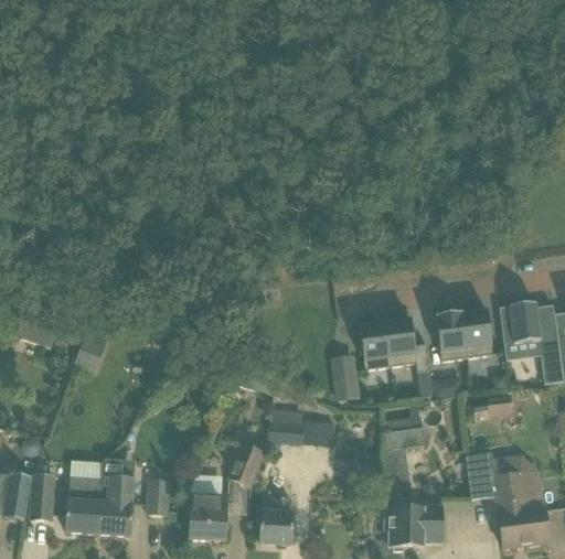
[(499,308),(503,345),(539,340),(544,384),(563,380),(554,313),(553,304),(535,307),(534,302),(499,308)]
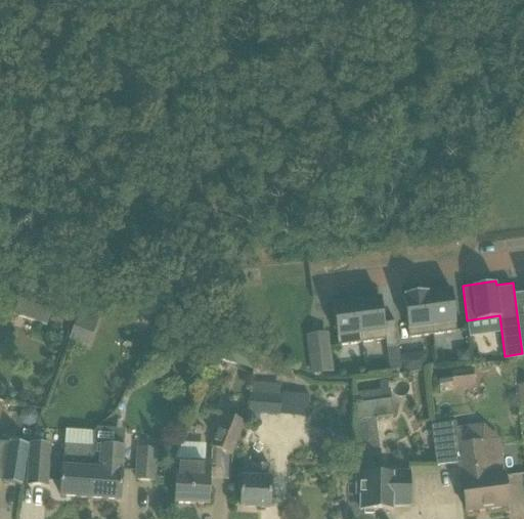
[(451,288),(428,291),(432,323),(455,320),(451,288)]
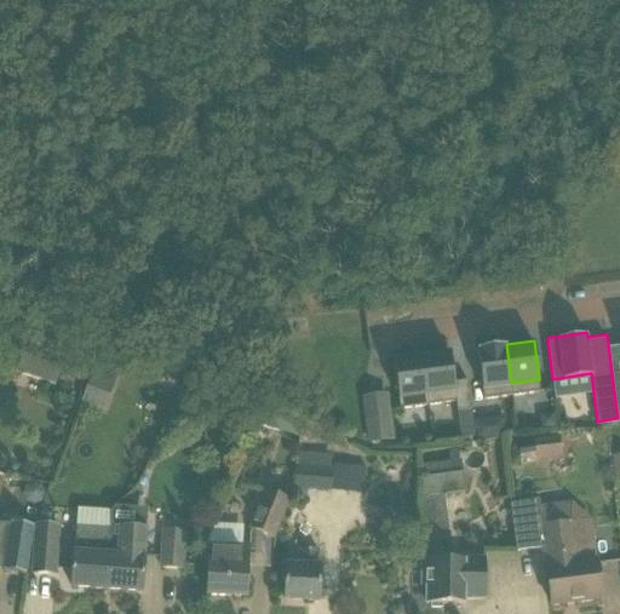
[(619,342),(608,344),(618,418),(619,418),(619,342)]
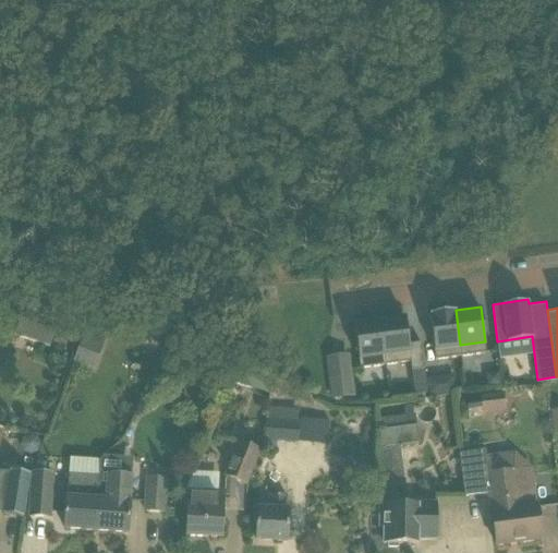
[(429,312),(434,348),(460,345),(456,310),(456,309),(429,312)]
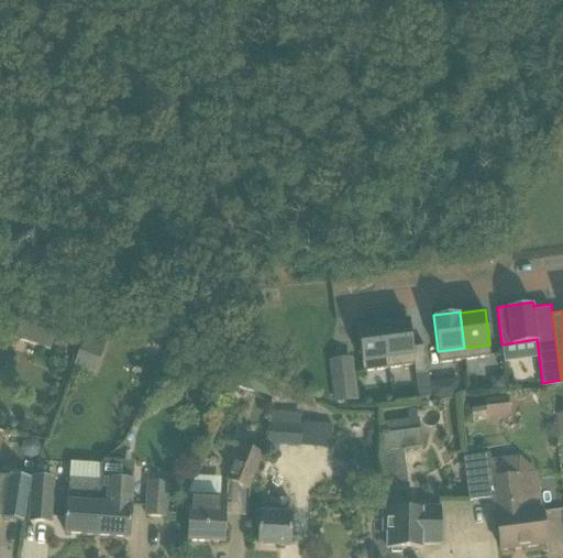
[(21,318),(15,335),(50,347),(56,330),(21,318)]
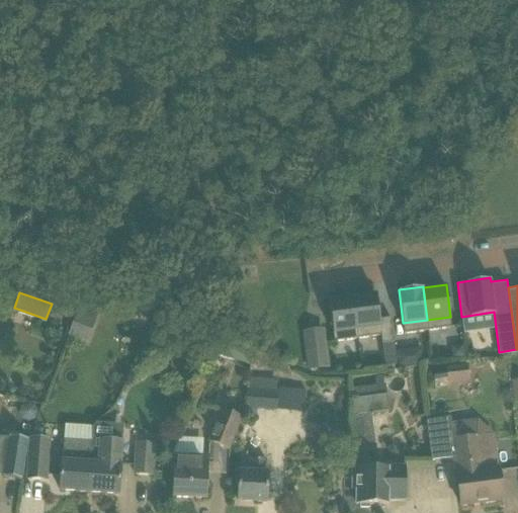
[(352,295),(356,328),(380,325),(376,292),(352,295)]
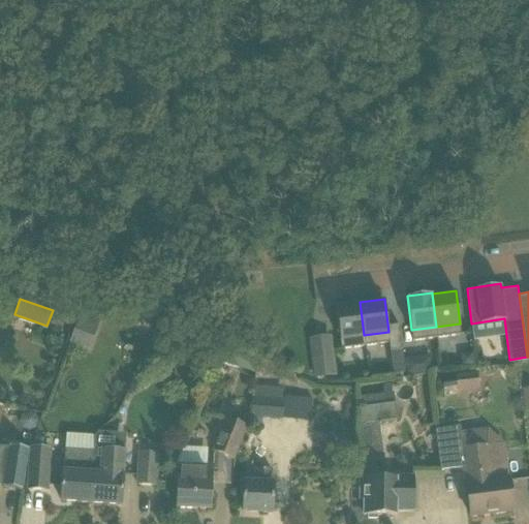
[(360,302),(336,305),(340,338),(364,335),(360,302)]
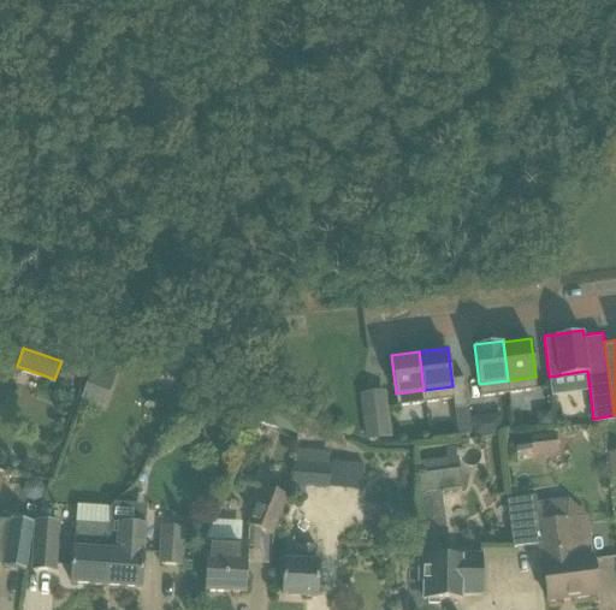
[(94,361),(87,382),(110,389),(117,368),(94,360),(94,361)]
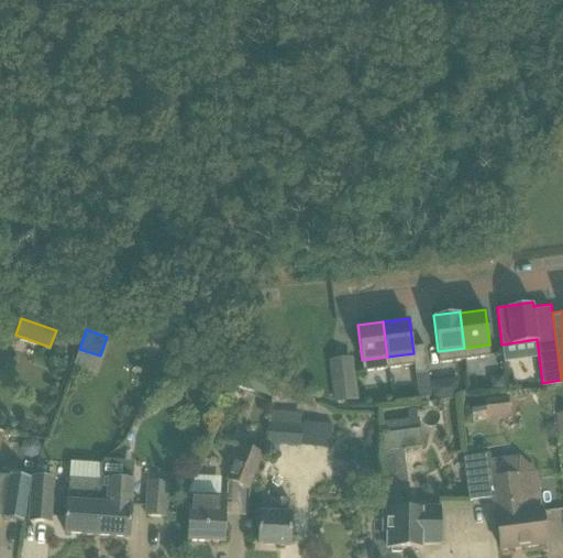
[(506,386),(504,372),(490,373),(492,387),(506,386)]
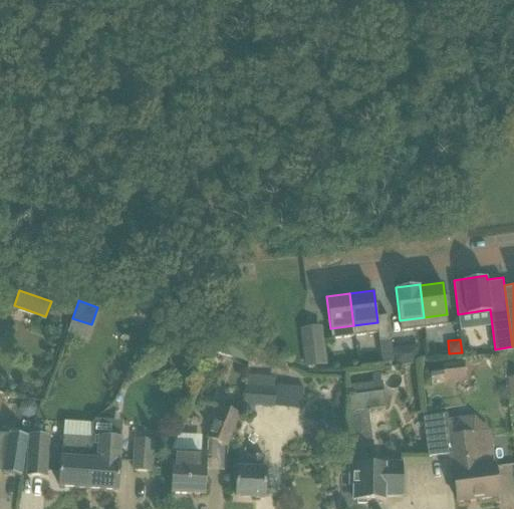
[(304,345),(306,364),(327,361),(324,343),(304,345)]
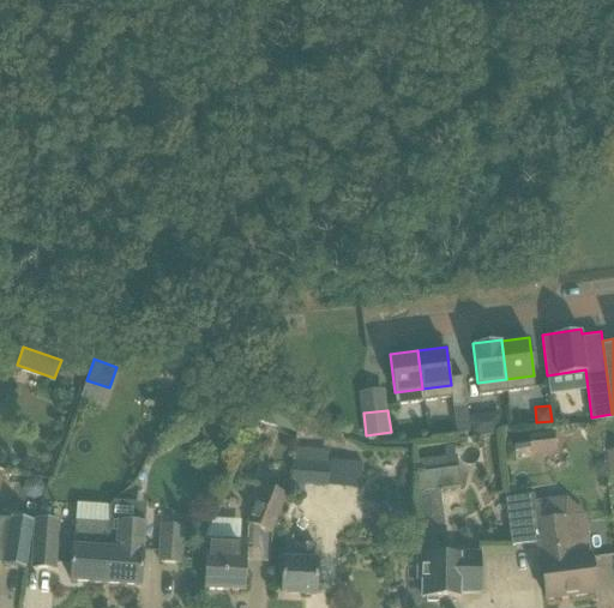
[(471,432),(487,429),(485,410),(469,413),(471,432)]
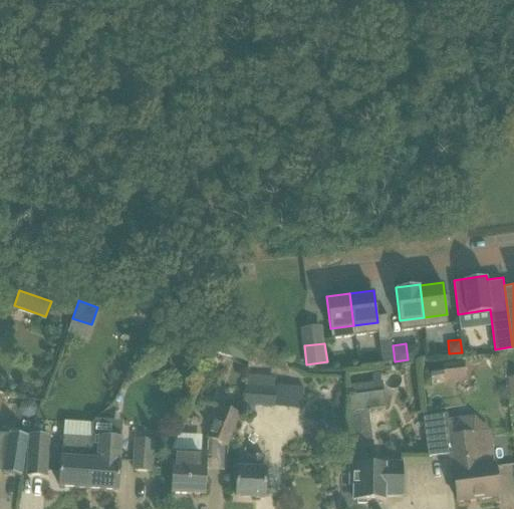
[(445,378),(468,376),(465,357),(443,359),(445,378)]
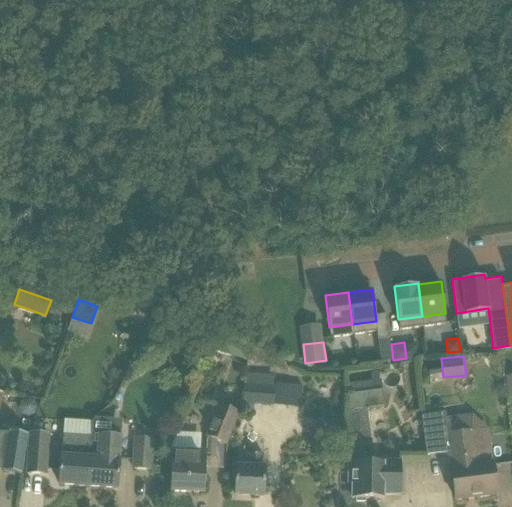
[(345,393),(344,408),(344,436),(370,433),(367,405),(384,403),(382,387),(373,388),(371,377),(345,381),(346,392),(345,393)]
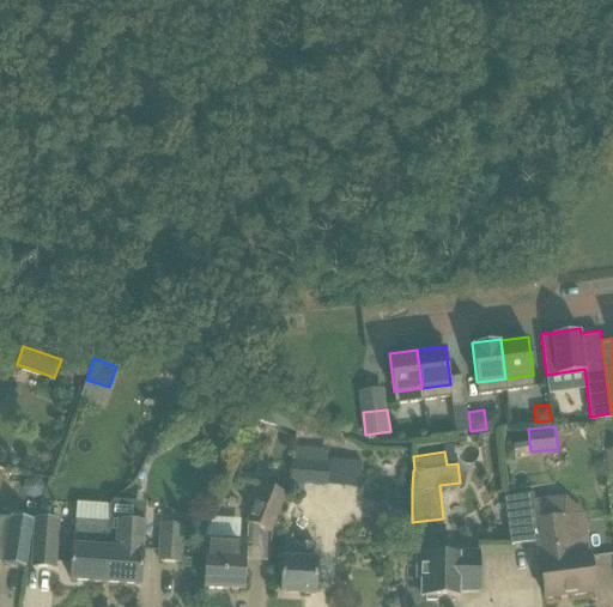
[(292,478),(328,480),(329,459),(293,456),(292,478)]
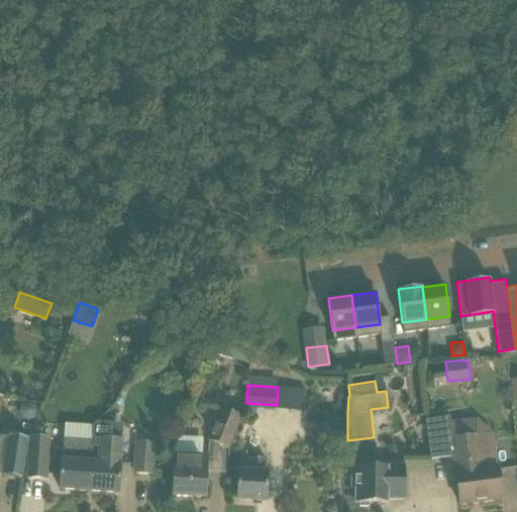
[(209,436),(228,444),(241,414),(221,406),(209,436)]
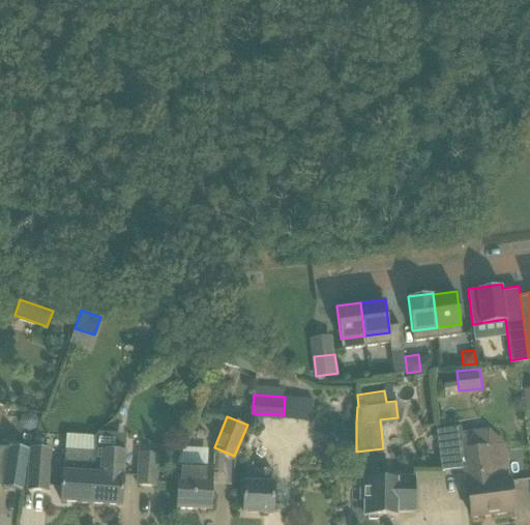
[(514,508),(505,441),(489,443),(488,441),(481,442),(480,432),(462,434),(461,426),(436,429),(442,469),(462,466),(468,514),(514,508)]
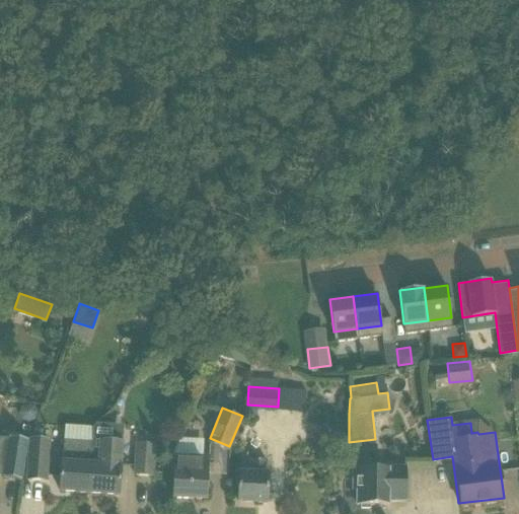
[(91,440),(90,461),(88,490),(119,492),(123,438),(112,438),(113,422),(95,421),(93,424),(92,424),(91,440)]
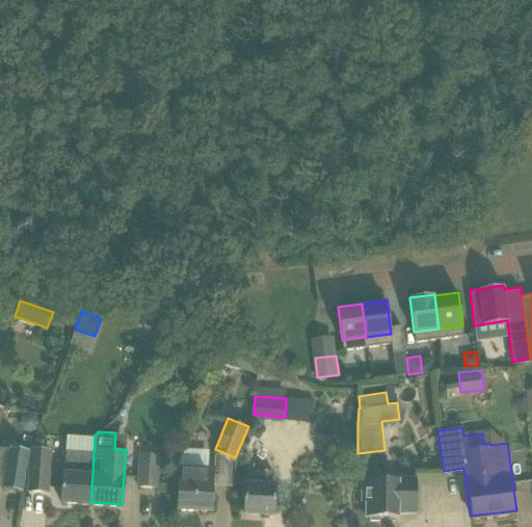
[(9,446),(4,485),(22,489),(28,449),(9,446)]
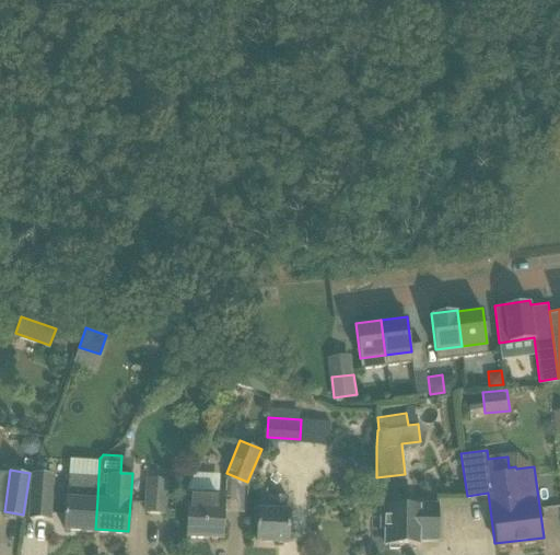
[(191,470),(191,487),(220,487),(220,470),(191,470)]
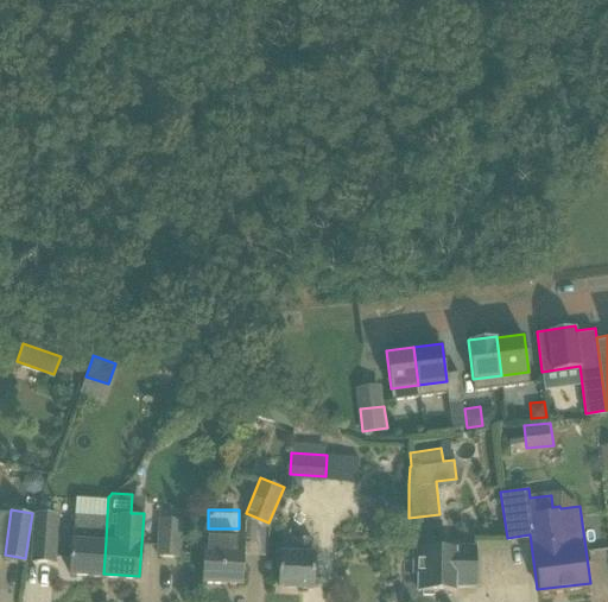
[(55,559),(57,512),(36,511),(32,558),(55,559)]
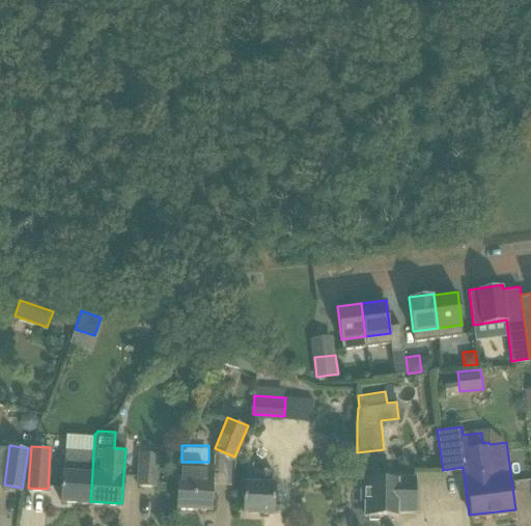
[(92,472),(93,450),(65,448),(63,470),(61,499),(90,501),(92,472)]
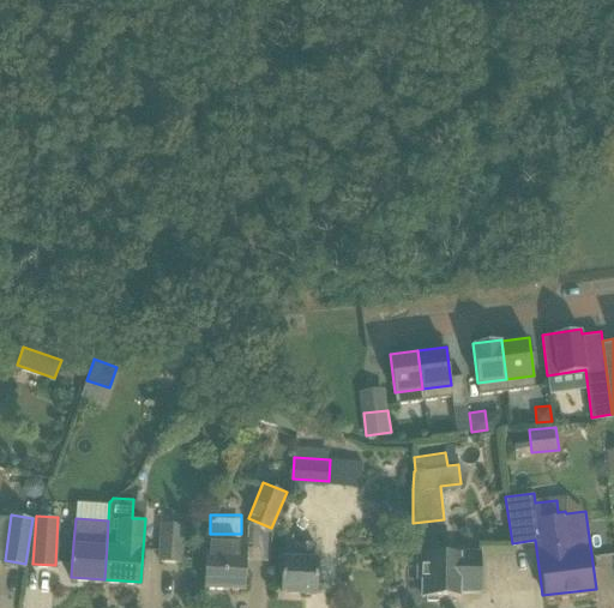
[(180,560),(184,522),(162,521),(161,558),(180,560)]
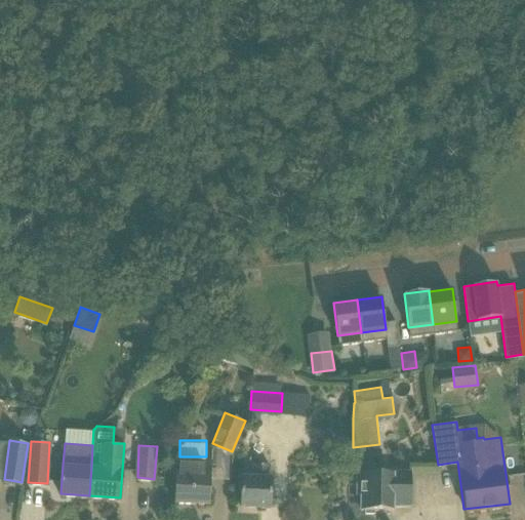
[(174,501),(209,503),(211,458),(176,457),(174,501)]
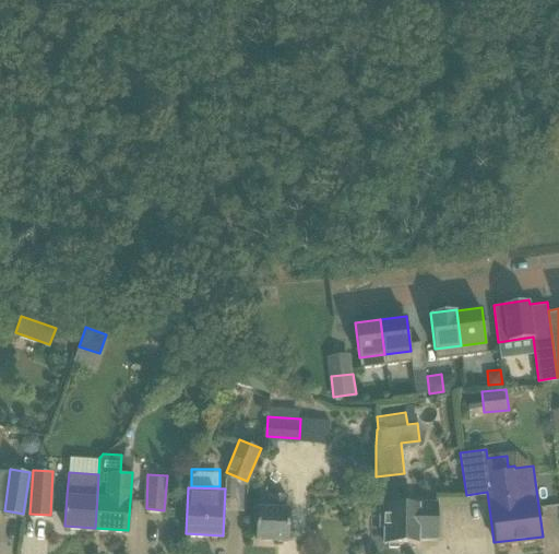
[(257,538),(287,539),(288,508),(286,508),(286,493),(271,492),(270,507),(258,507),(257,538)]
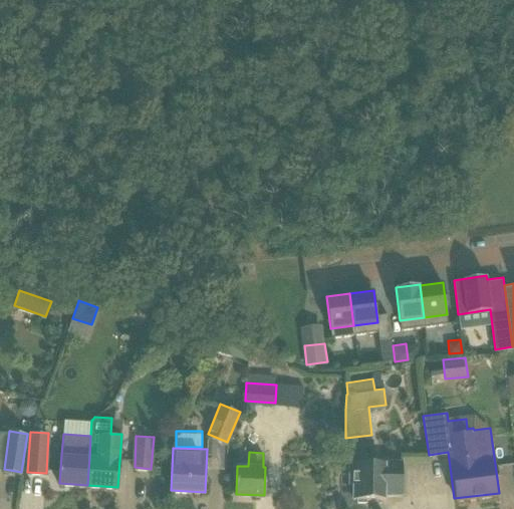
[(402,493),(402,460),(368,459),(368,462),(350,462),(349,482),(353,482),(353,497),(357,497),(357,501),(366,501),(366,497),(383,497),(383,493),(402,493)]
